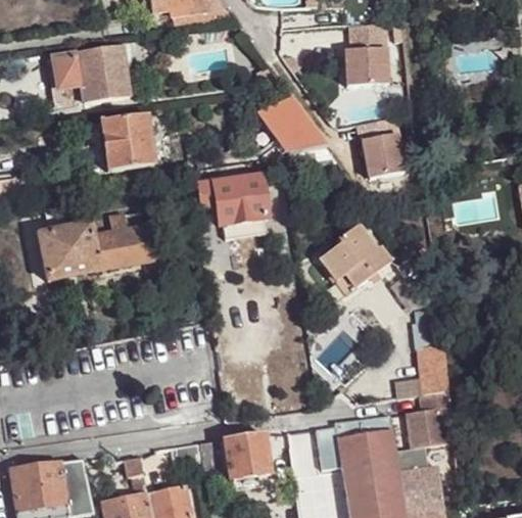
[(150,0),(152,11),(171,8),(183,6),(185,12),(225,7),(220,0),(150,0)]
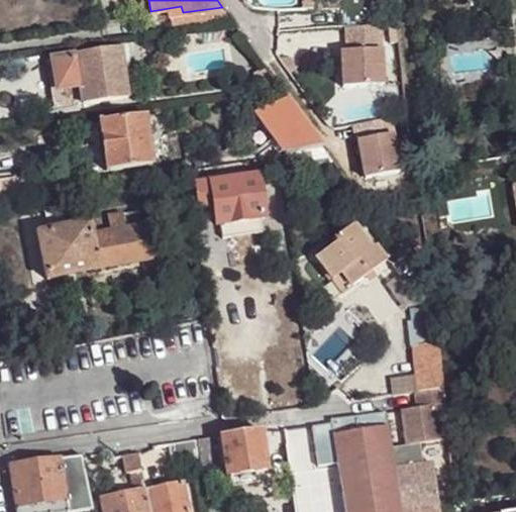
[(229,17),(222,7),(183,12),(181,6),(169,8),(172,25),(229,17)]
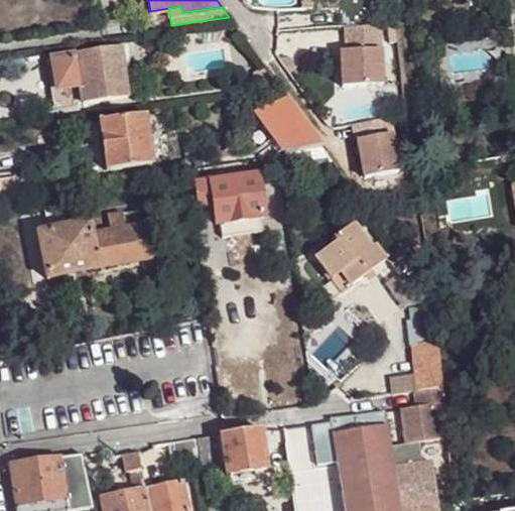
[(378,21),(344,23),(344,46),(339,46),(341,83),(381,81),(378,21)]
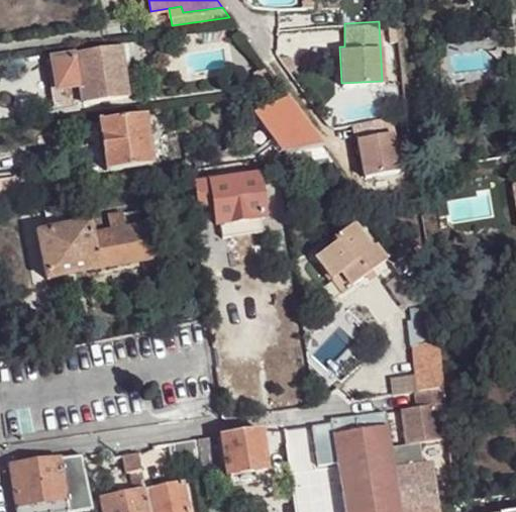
[(76,52),(76,54),(84,99),(84,102),(128,95),(120,44),(76,52)]
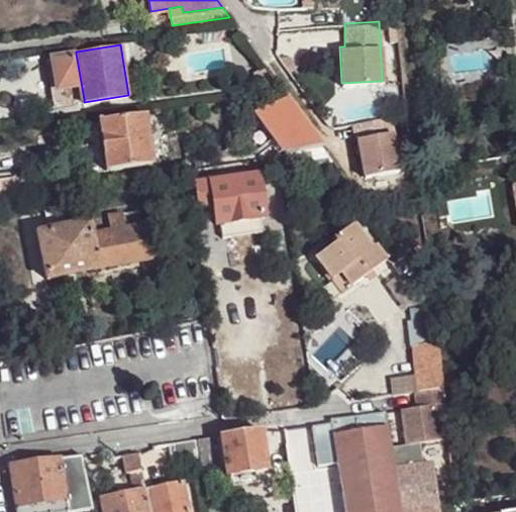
[(84,99),(76,54),(45,59),(54,103),(63,102),(75,100),(84,99)]
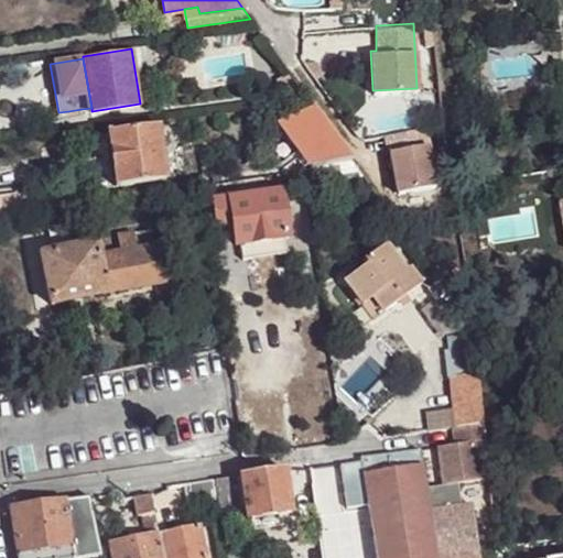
[(303,90),(293,78),(283,85),(285,94),(288,94),(303,90)]
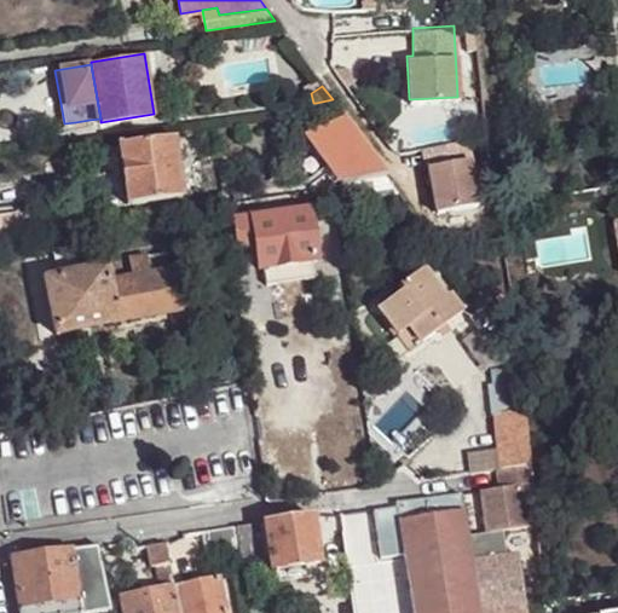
[(345,116),(333,99),(316,103),(327,122),(342,117),(345,116)]
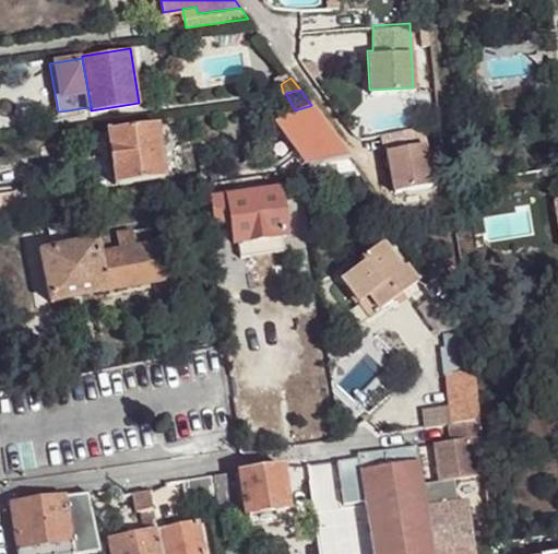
[(307,164),(348,158),(309,106),(295,110),(274,119),(307,164)]
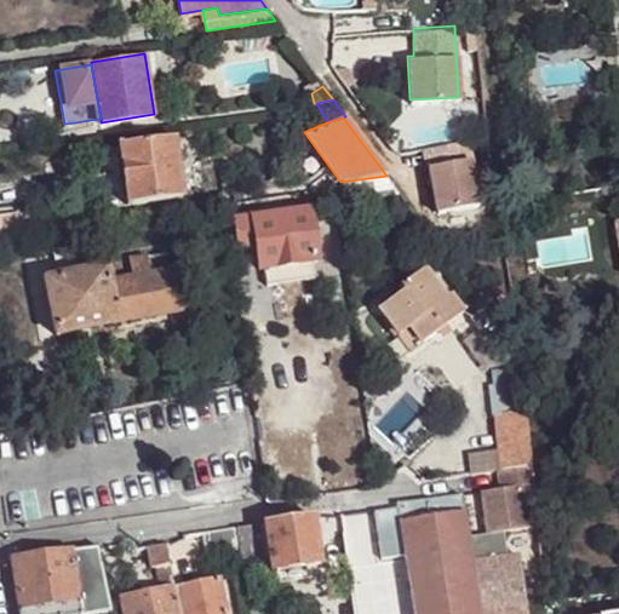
[(119,143),(129,202),(183,195),(173,136),(119,143)]
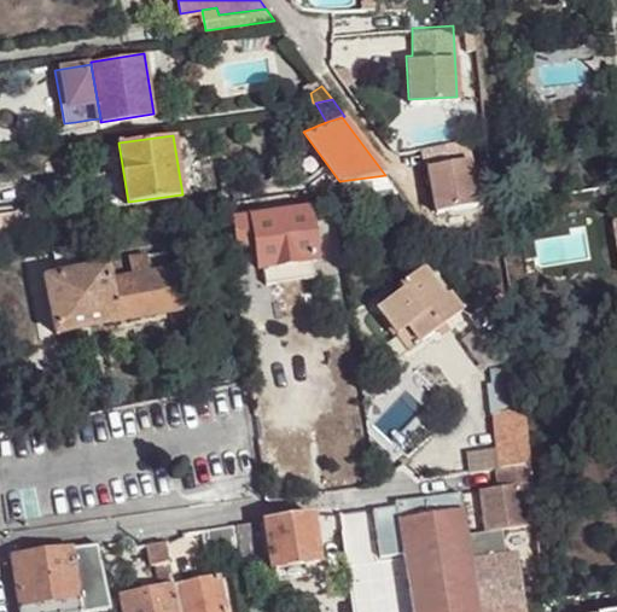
[(109,204),(128,202),(118,143),(100,146),(109,204)]
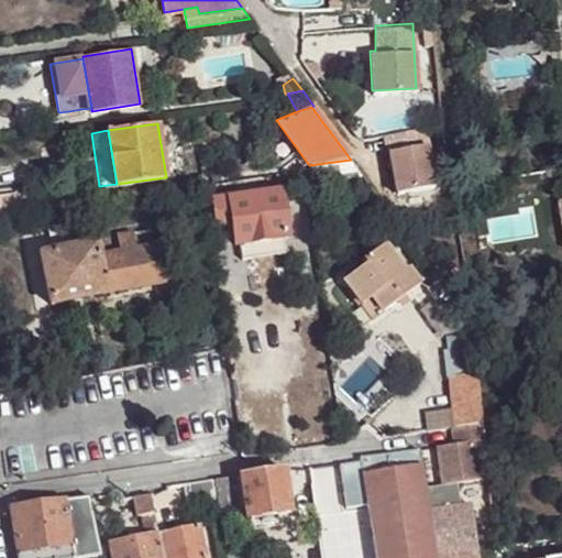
[(425,142),(388,150),(397,192),(433,184),(425,142)]
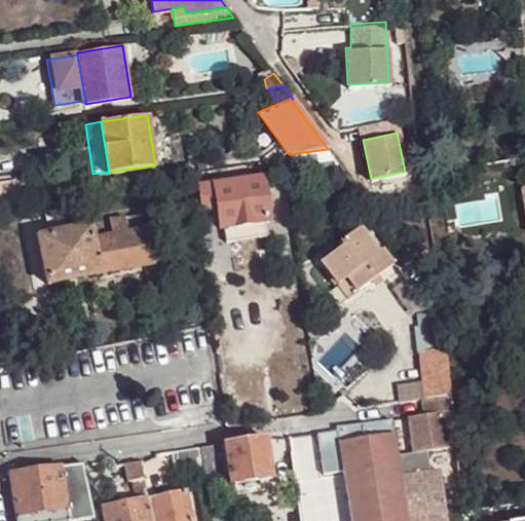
[(340,163),(329,148),(328,149),(289,154),(282,155),(284,169),(285,172),(340,163)]
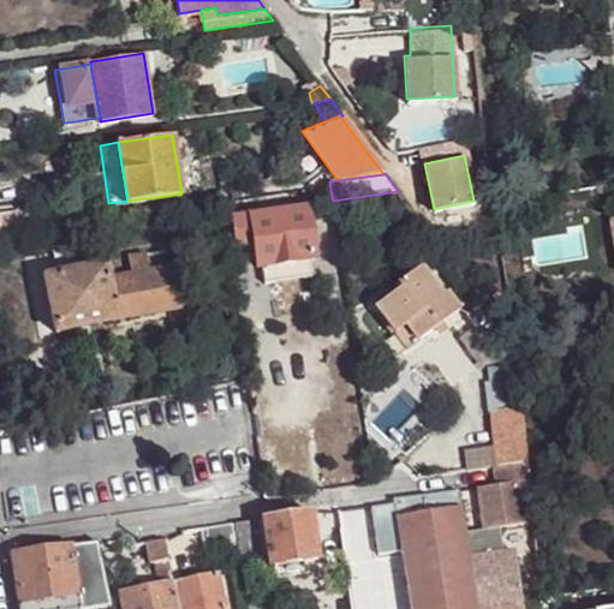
[(332,197),(329,181),(317,184),(320,199),(332,197)]
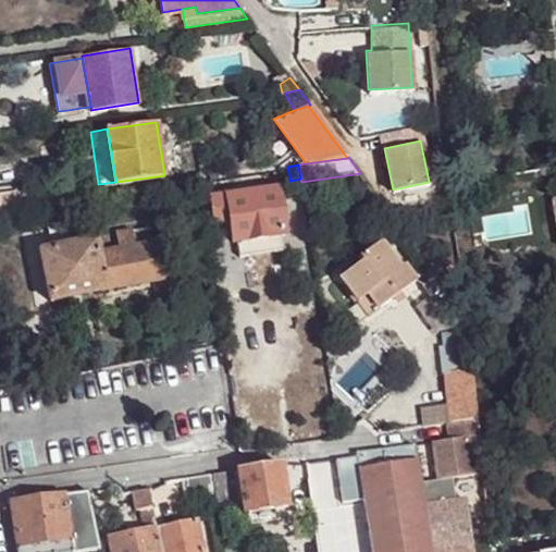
[(289,181),(287,167),(274,169),(276,181),(289,181)]
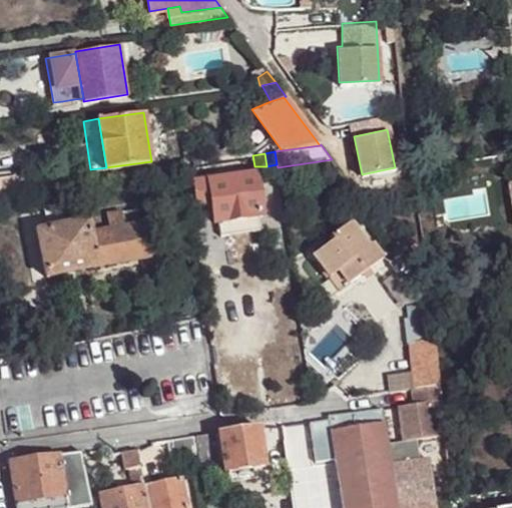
[(213,175),(211,161),(185,165),(188,184),(197,182),(197,178),(208,176),(213,175)]
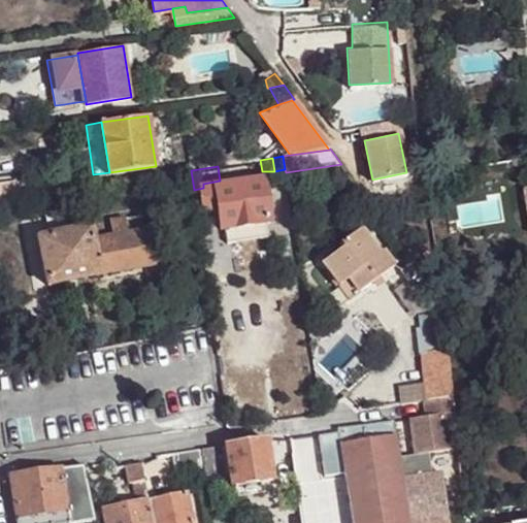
[(215,182),(218,200),(221,226),(226,226),(266,219),(270,218),(263,174),(220,181),(215,182)]
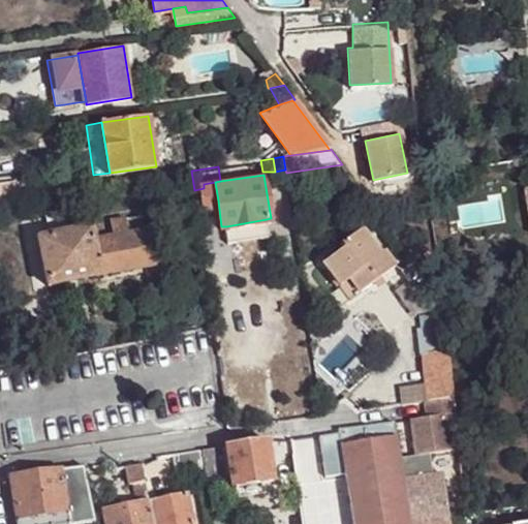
[(207,202),(218,201),(215,182),(204,184),(204,188),(207,202)]
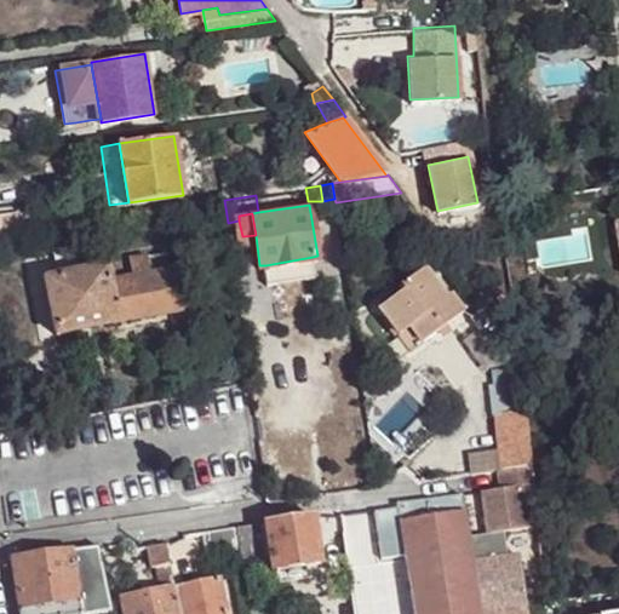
[(149,270),(145,252),(129,257),(132,274),(112,279),(109,264),(46,276),(57,333),(191,305),(183,264),(176,265),(149,270)]
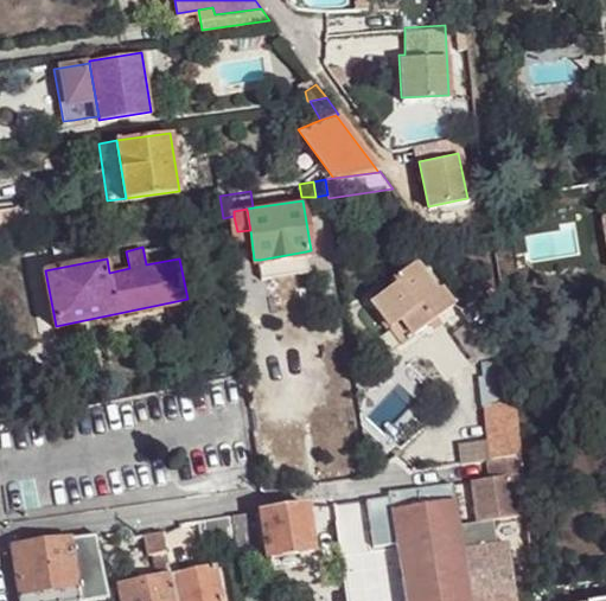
[(307,266),(306,251),(260,260),(262,273),(307,266)]
